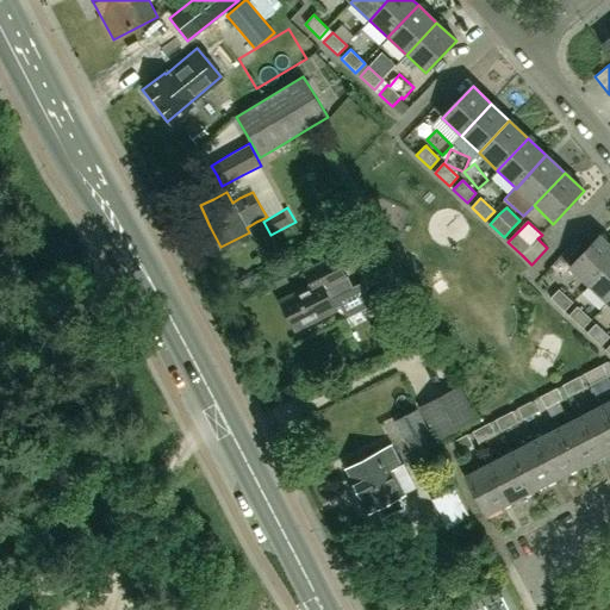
[(577,240),(559,259),(571,268),(589,286),(609,263),(609,246),(601,237),(589,249),(577,240)]
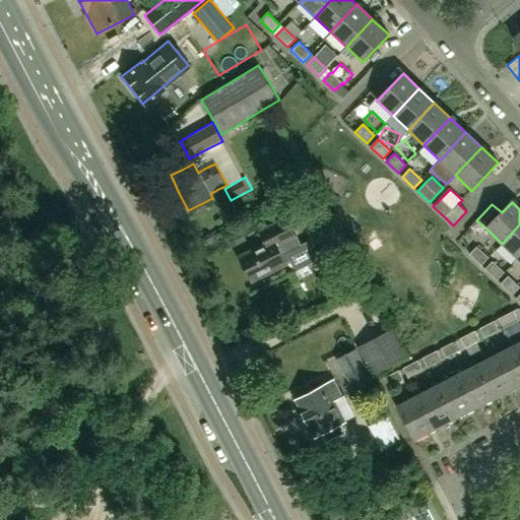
[(264,244),(238,258),(251,282),(286,264),(284,262),(290,259),(296,270),(316,260),(307,242),(300,246),(286,218),(259,233),(264,244)]
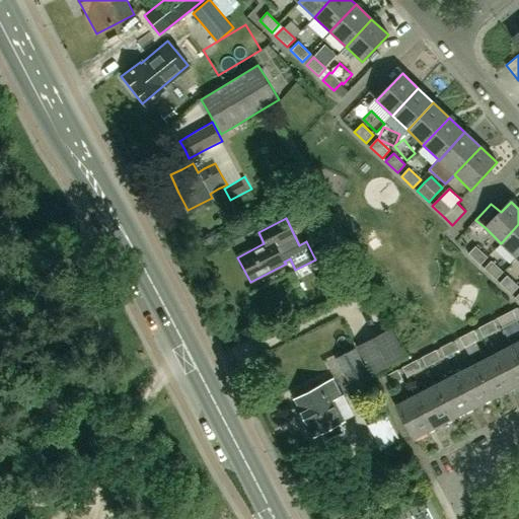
[(518,255),(518,224),(501,243),(517,258),(518,255)]
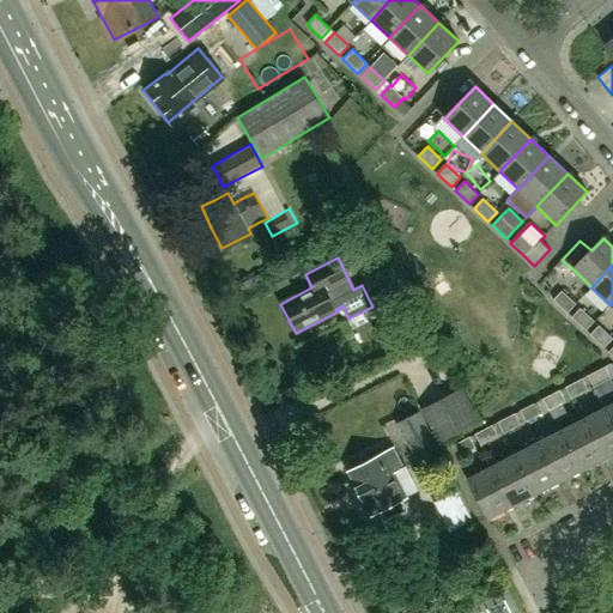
[(553,299),(568,314),(576,304),(562,290),(553,299)]
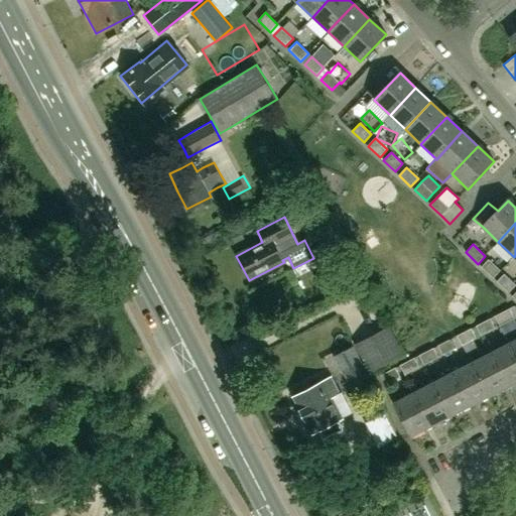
[(489,259),(481,267),(493,278),(501,270),(489,259)]
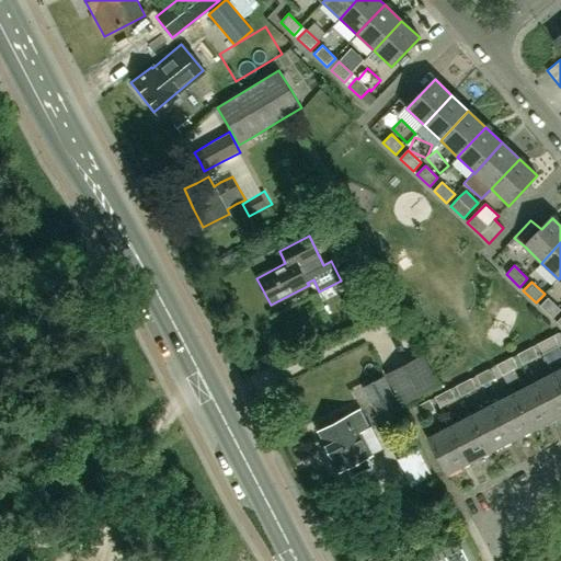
[(548,297),(540,306),(553,318),(560,310),(548,297)]
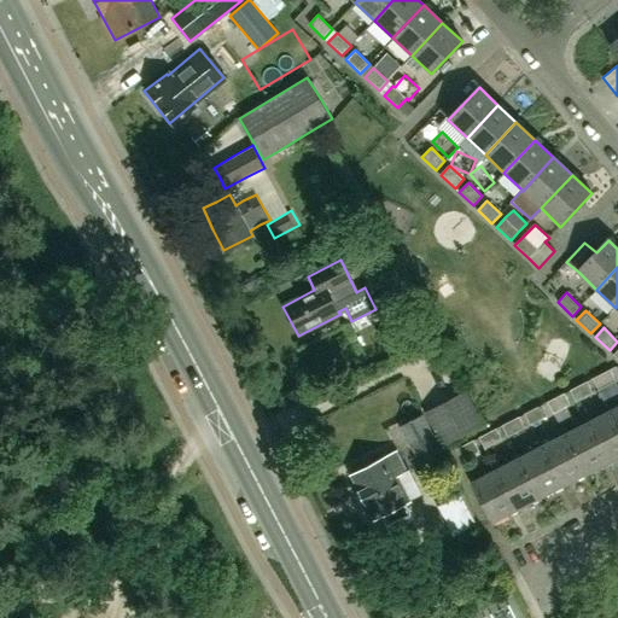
[(616,380),(610,369),(593,379),(599,390),(616,380)]
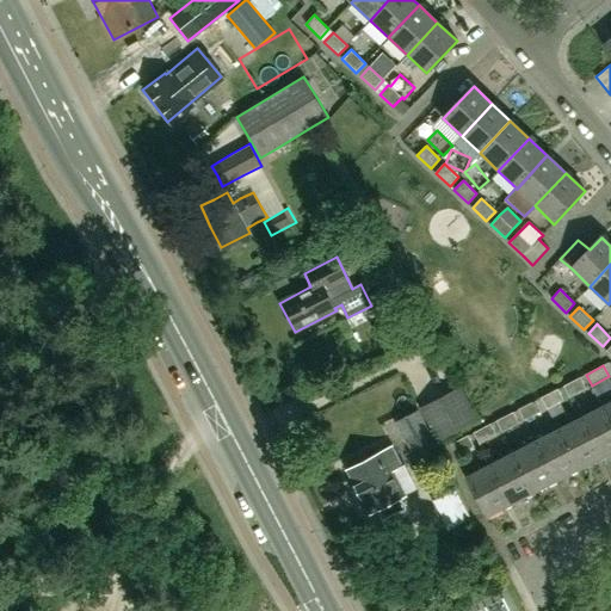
[(569,397),(586,389),(580,377),(563,386),(569,397)]
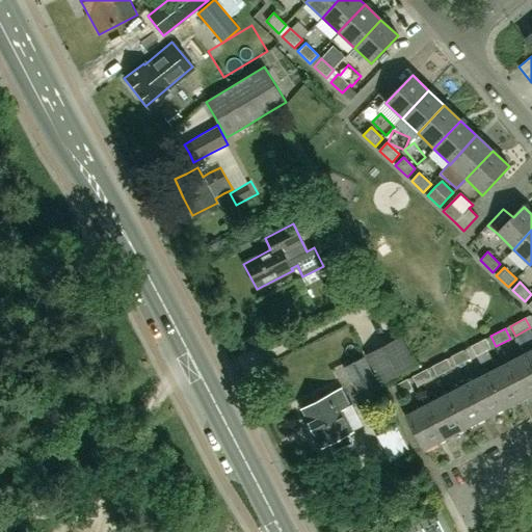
[(417,366),(401,337),(365,355),(381,386),(417,366)]
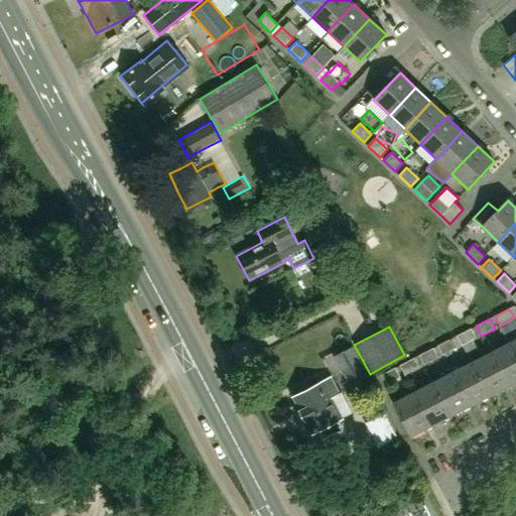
[(472,328),(457,336),(462,346),(477,339),(472,328)]
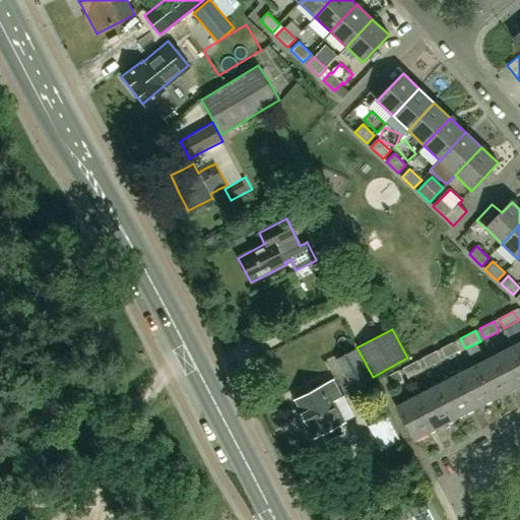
[(456,340),(441,348),(446,359),(461,350),(456,340)]
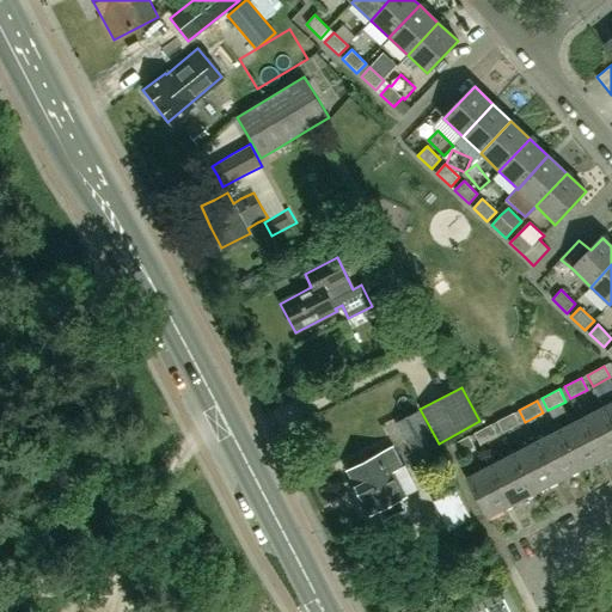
[(611,452),(611,421),(605,407),(582,418),(601,458),(611,452)]
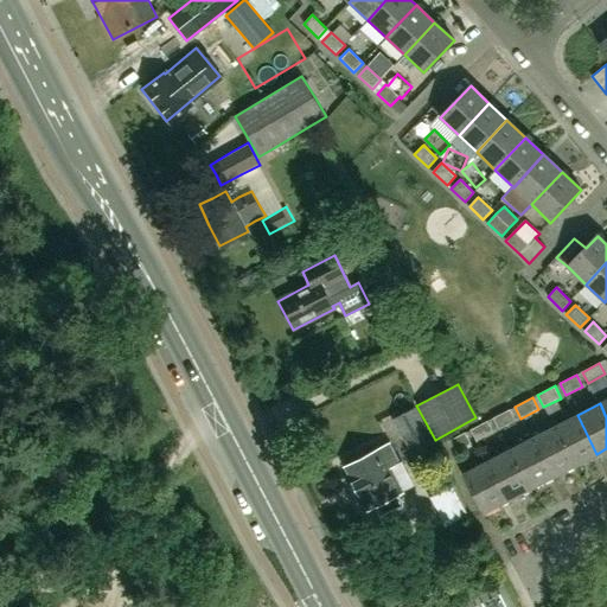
[(415,407),(393,419),(415,461),(435,451),(432,443),(434,442),(415,407)]
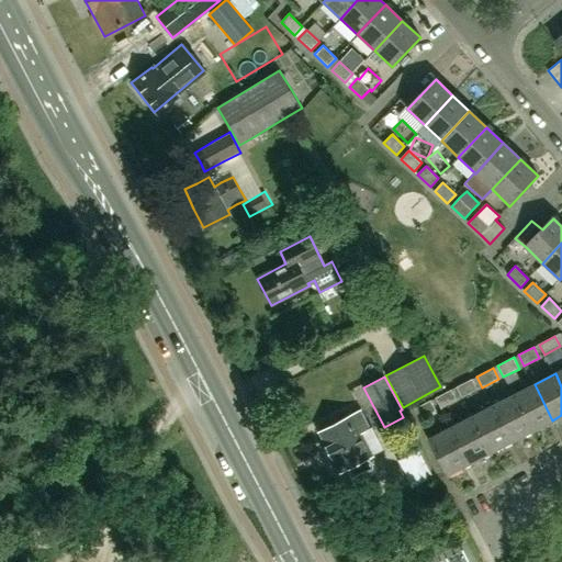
[(472,379),(456,388),(461,397),(478,390),(472,379)]
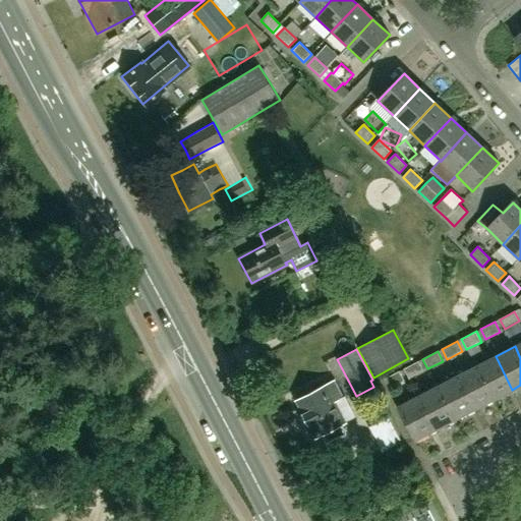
[(496,356),(476,365),(493,399),(512,390),(496,356)]
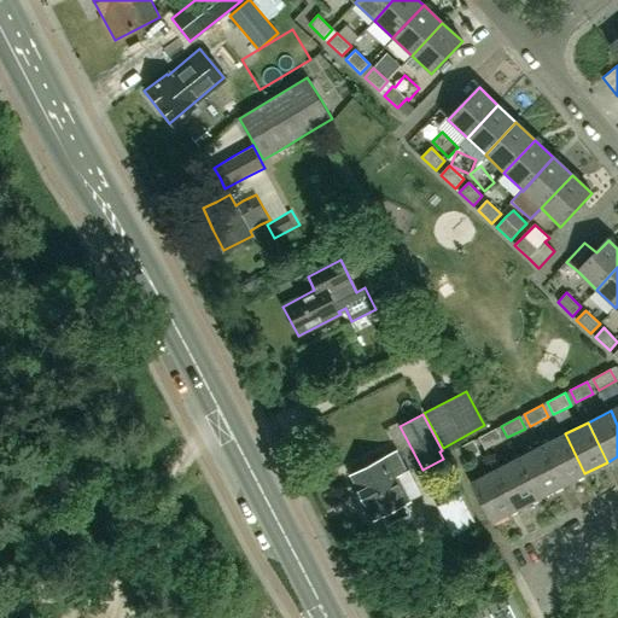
[(496,429),(479,437),(484,447),(501,438),(496,429)]
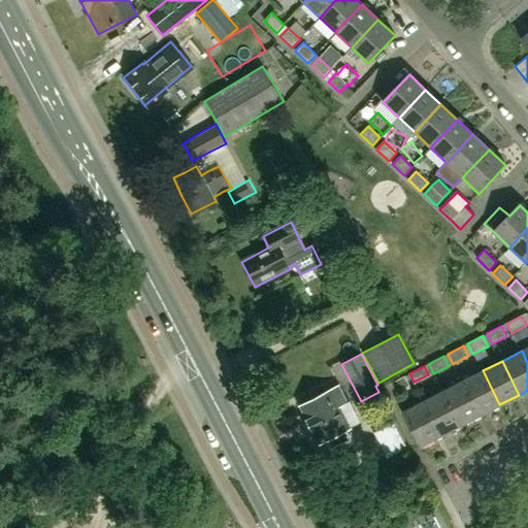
[(499,404),(483,370),(462,381),(480,415),(499,404)]
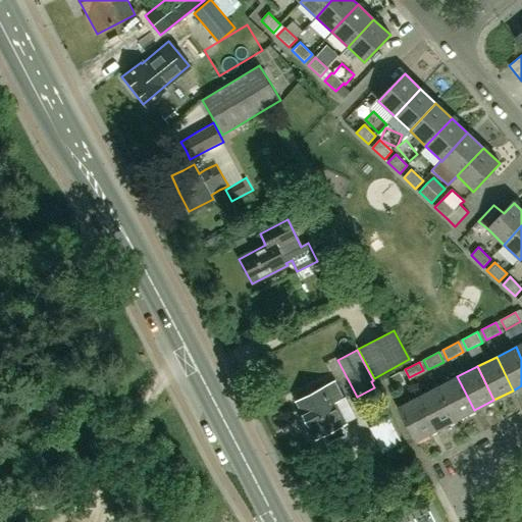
[(384,379),(383,375),(373,380),(371,381),(374,387),(382,403),(395,397),(390,388),(405,381),(400,371),(384,379)]
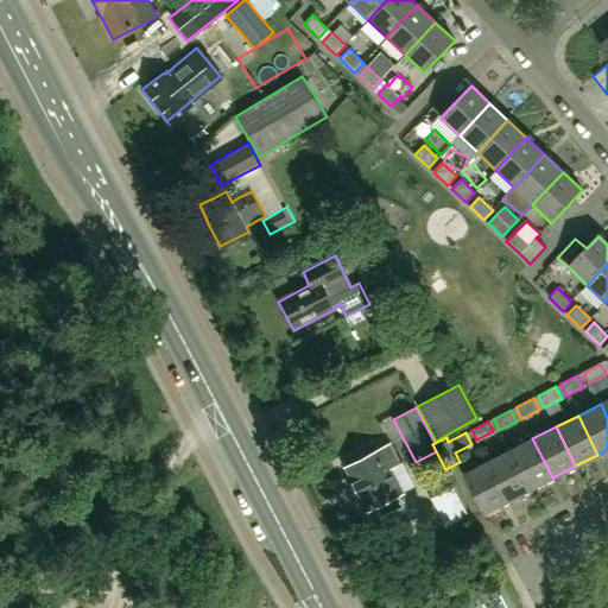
[(552,477),(532,438),(510,449),(529,488),(552,477)]
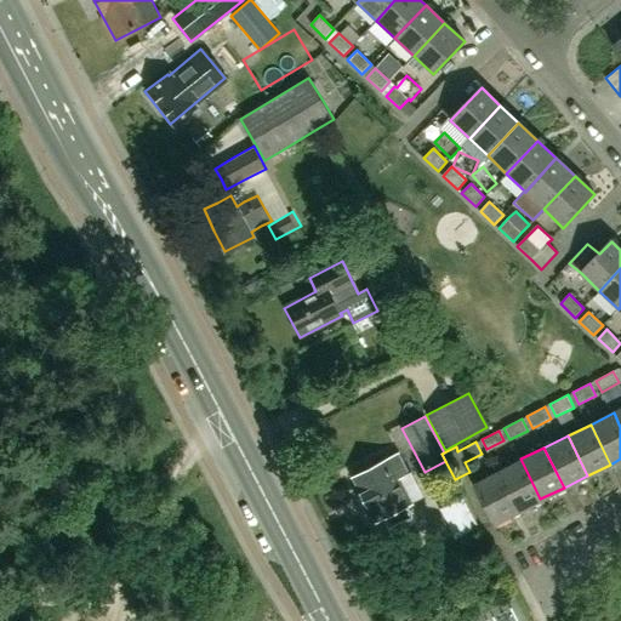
[(406,472),(397,453),(352,476),(374,519),(383,514),(388,524),(410,513),(404,502),(409,500),(397,477),(406,472)]
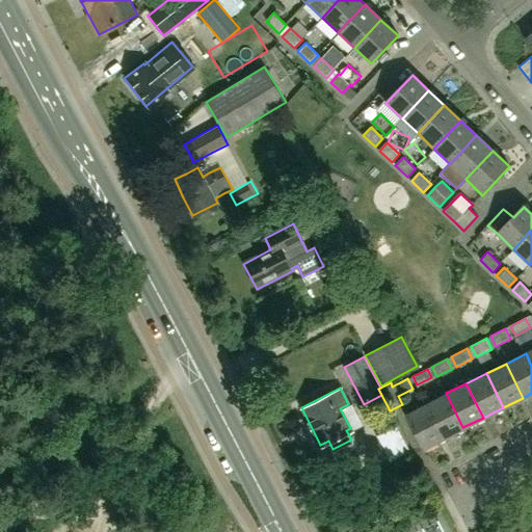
[(446,393),(426,403),(443,437),(462,427),(446,393)]
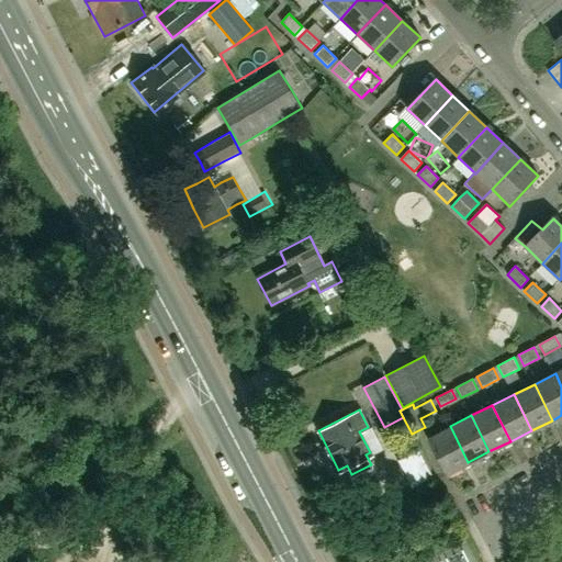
[(468,462),(450,426),(428,436),(447,472),(468,462)]
